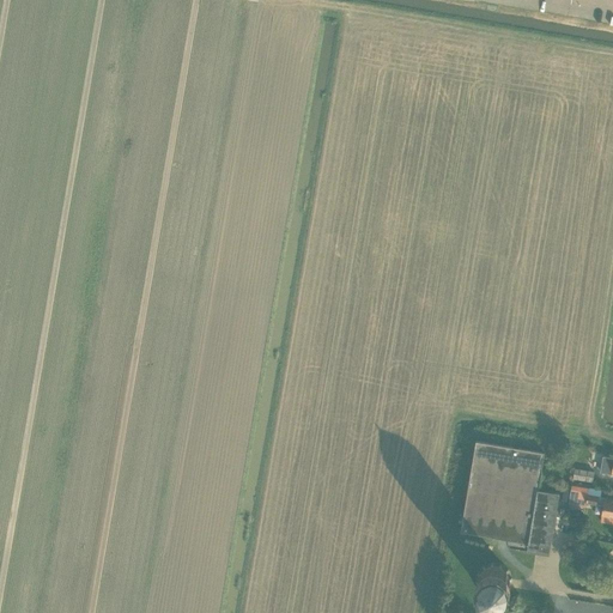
[(560,492),(539,489),(546,451),(477,439),(461,530),(529,542),(527,551),(550,553),(560,492)]
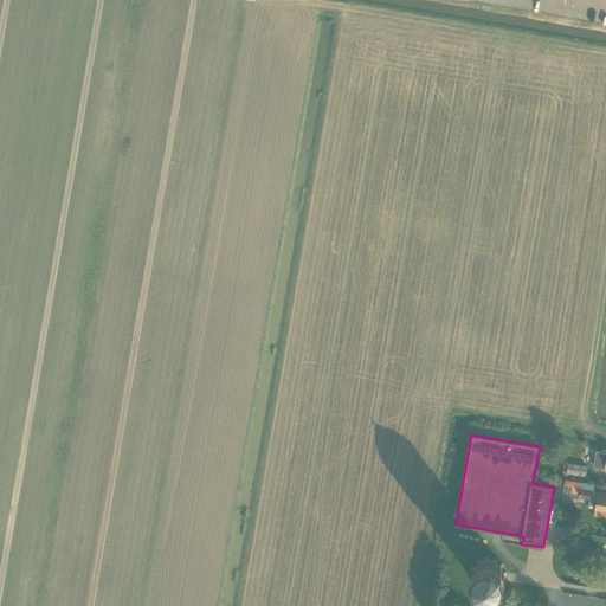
[(605,452),(597,451),(594,466),(605,468),(605,452)]
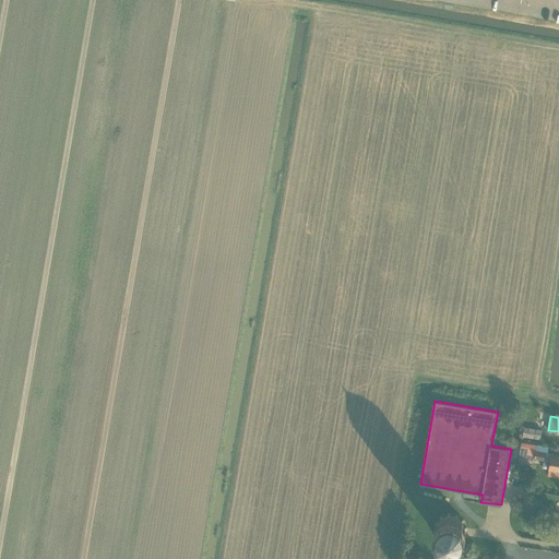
[(524,431),(523,436),(540,439),(543,430),(532,428),(524,427),(524,431)]
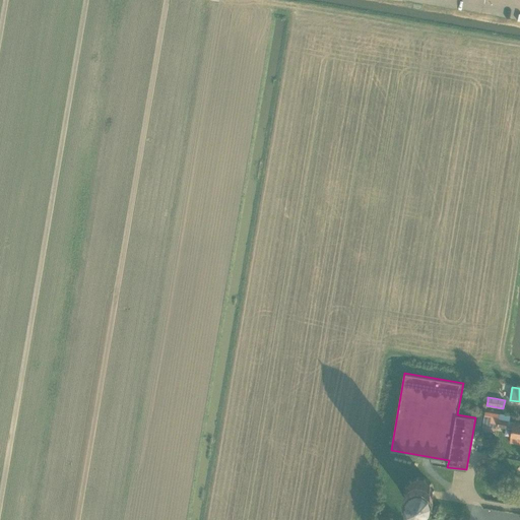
[(485,410),(483,426),(498,428),(498,427),(498,425),(512,428),(512,429),(511,437),(510,442),(519,443),(519,423),(510,421),(499,419),(500,413),(494,412),(485,410)]
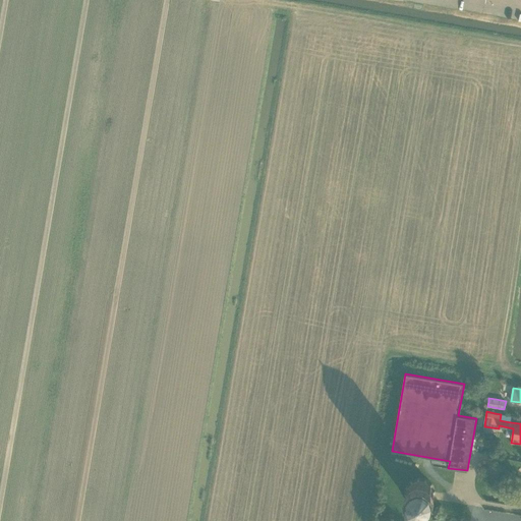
[(435,500),(436,493),(432,484),(426,480),(419,478),(412,481),(407,487),(405,495),(408,502),(414,507),(422,508),(429,505),(435,500)]
